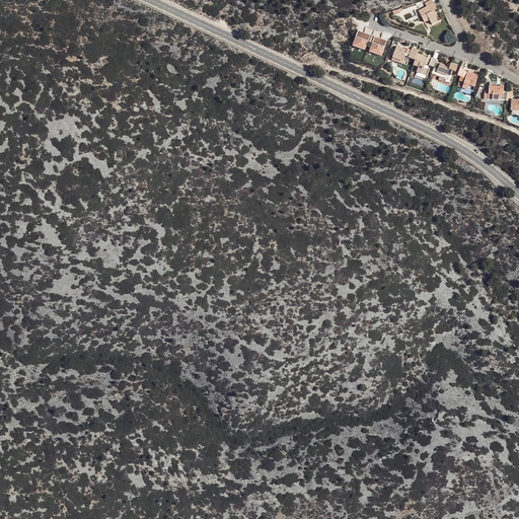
[(433,12),(435,10),(437,9),(434,3),(434,4),(432,0),(425,4),(427,7),(419,11),(425,22),(430,20),(432,24),(442,19),(439,14),(437,15),(435,16),(433,12)]
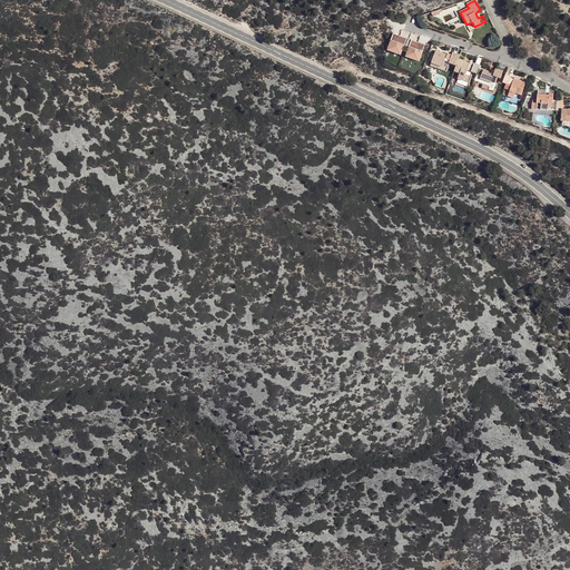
[(403,58),(403,59),(420,65),(425,46),(392,36),(387,53),(403,58)]
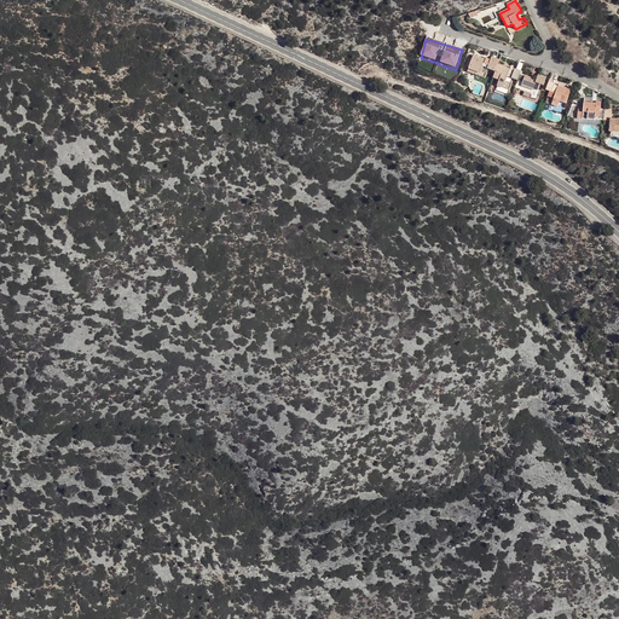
[(498,64),(499,61),(491,58),(491,59),(486,58),(485,61),(473,56),(467,73),(473,74),(474,70),(481,73),(481,71),(484,67),(484,64),(489,65),(487,68),(496,71),(498,64)]
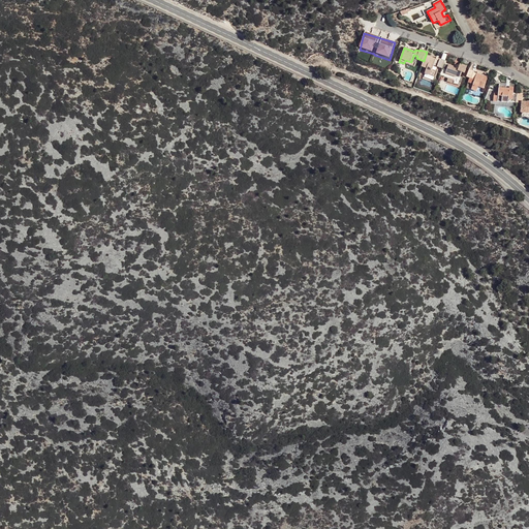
[(436,59),(426,55),(424,61),(422,66),(427,68),(425,73),(430,75),(435,78),(438,71),(432,69),(434,65),(436,59)]
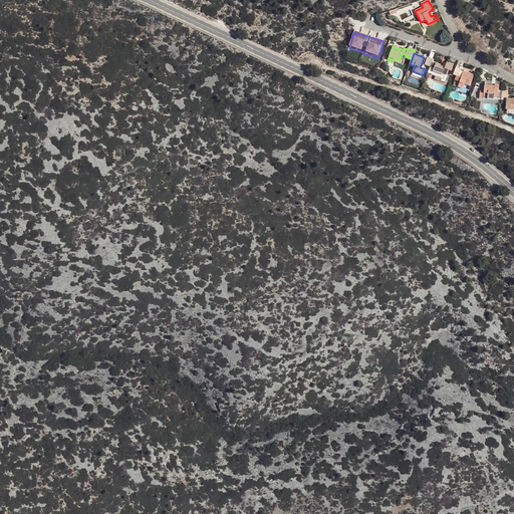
[(434,67),(430,66),(428,73),(436,76),(441,78),(440,81),(447,83),(449,75),(447,75),(449,70),(454,72),(456,69),(453,68),(454,64),(447,62),(446,66),(445,68),(439,66),(440,64),(436,62),(434,67)]
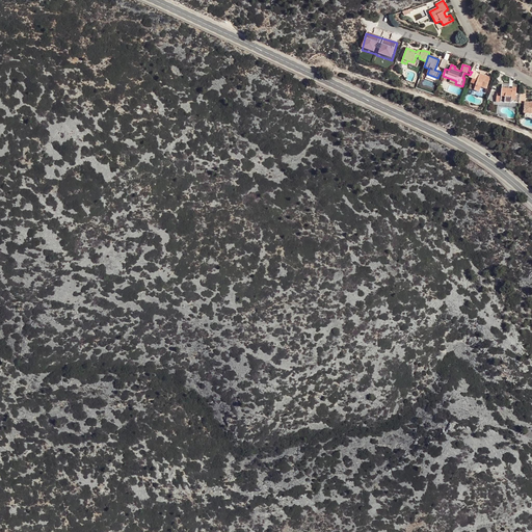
[(477,72),(472,70),(472,72),(470,75),(469,78),(477,81),(476,84),(471,83),(469,88),(479,92),(481,87),(486,88),(490,78),(476,73),(477,72)]
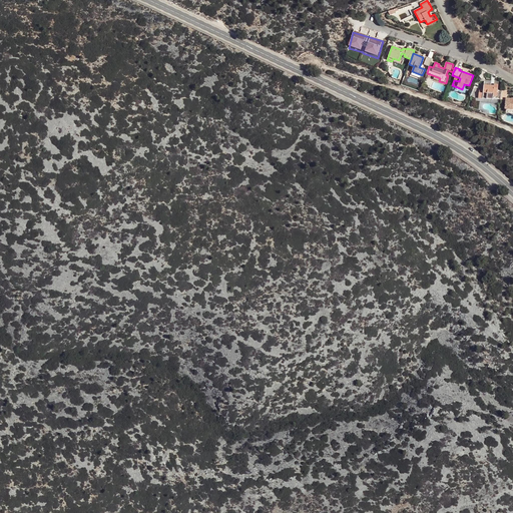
[(501,99),(502,90),(497,89),(498,84),(494,84),(494,86),(484,85),(483,93),(479,92),(478,98),(483,98),(493,99),(501,99)]
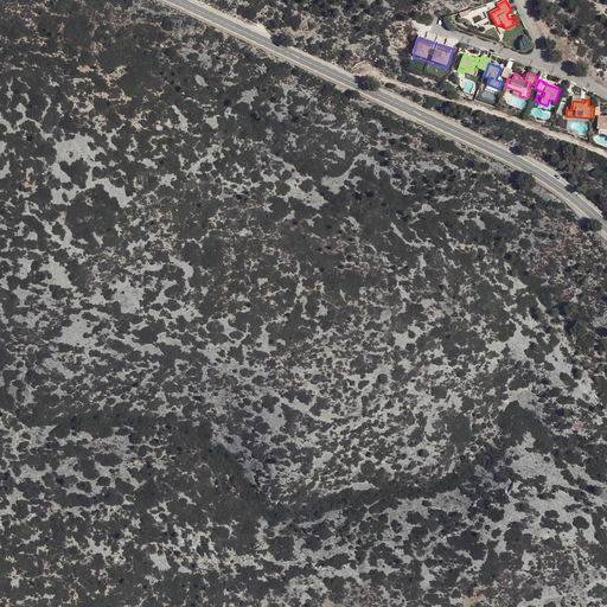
[(600,107),(594,107),(593,117),(599,119),(598,128),(606,129),(606,117),(599,116),(600,107)]
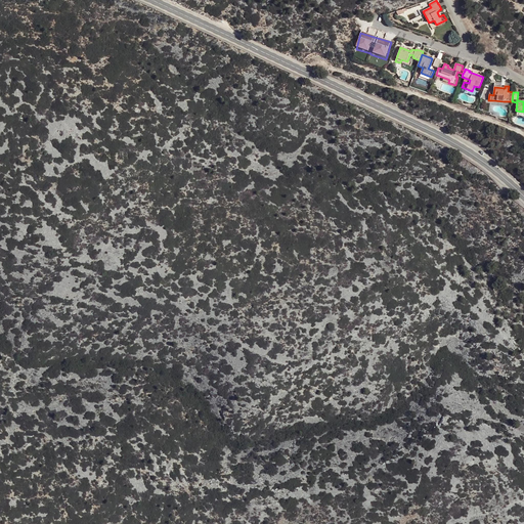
All buildings are outlined.
